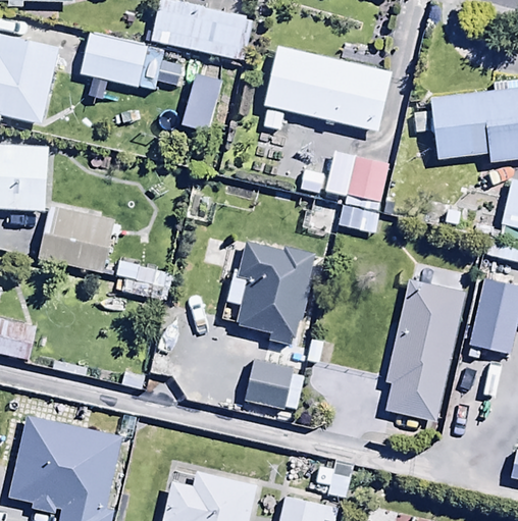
[(249,15),(179,0),(159,0),(150,41),(239,61),(249,15)]
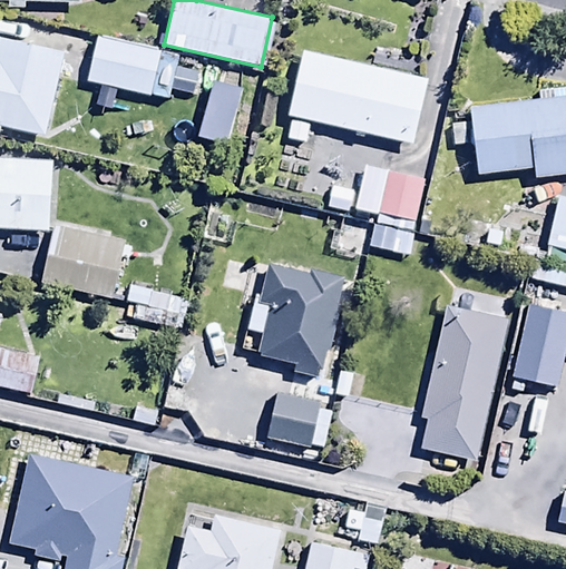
[(0,130),(0,131),(1,126),(45,136),(64,49),(0,36),(0,35),(0,130)]
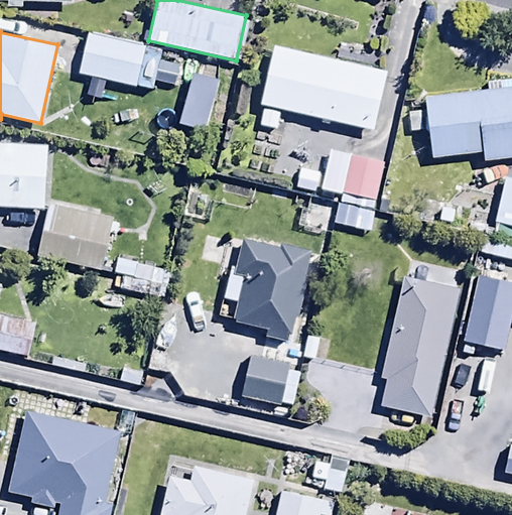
[(149,43),(90,32),(82,78),(140,89),(149,43)]
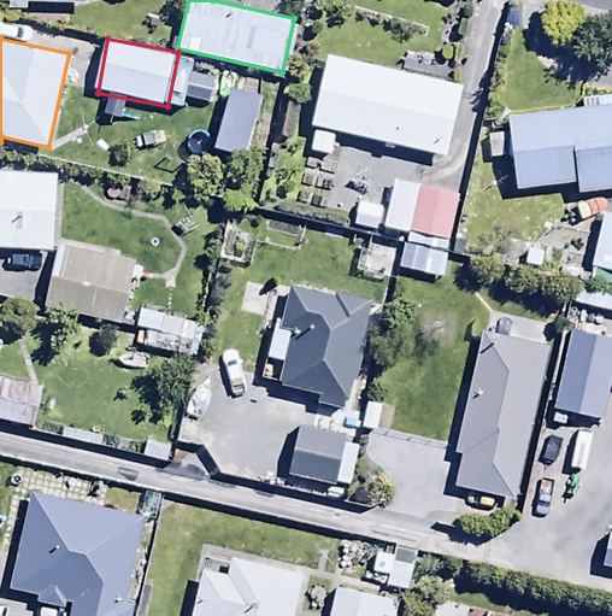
[(464,83),(329,51),(311,123),(315,123),(309,150),(333,154),(339,128),(447,154),(464,83)]
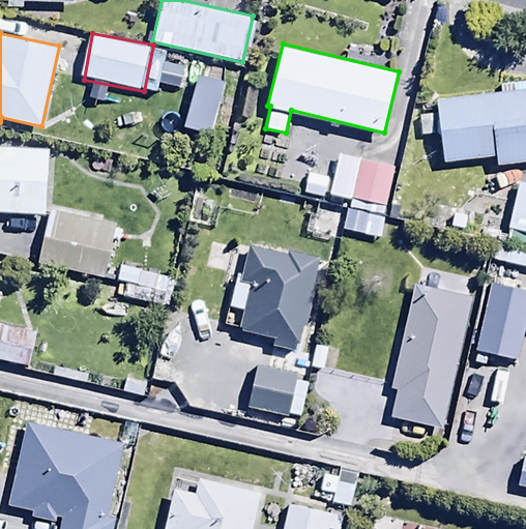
[(498,92),(437,100),(444,165),(497,158),(499,167),(525,163),(525,78),(497,82),(498,92)]
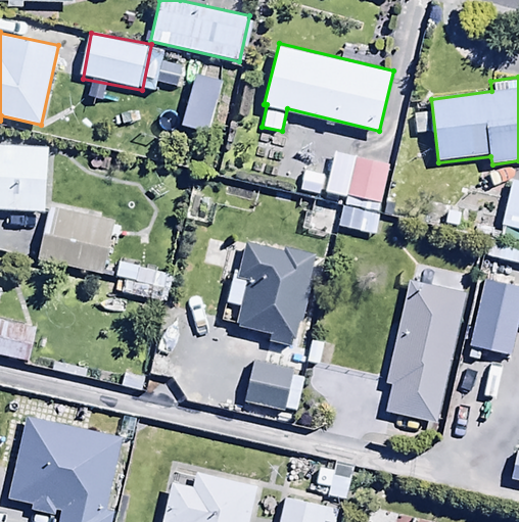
[(48,145),(0,143),(0,206),(46,207),(48,145)]
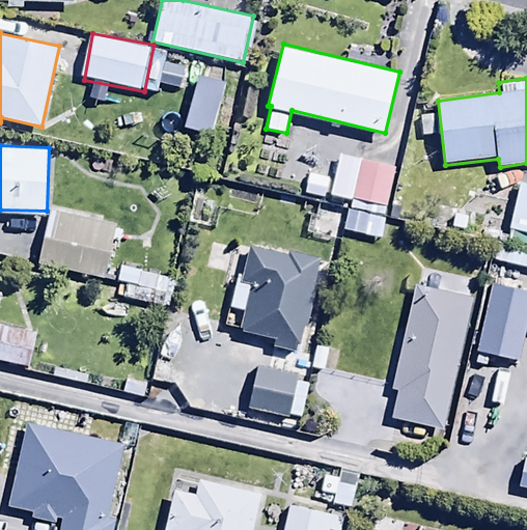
[(400,166),(340,154),(331,194),(351,198),(349,207),(389,216),(400,166)]
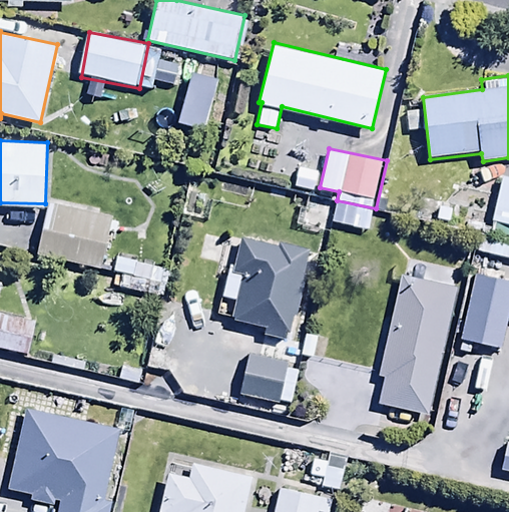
[(320,170),(300,166),(296,190),(316,194),(320,170)]
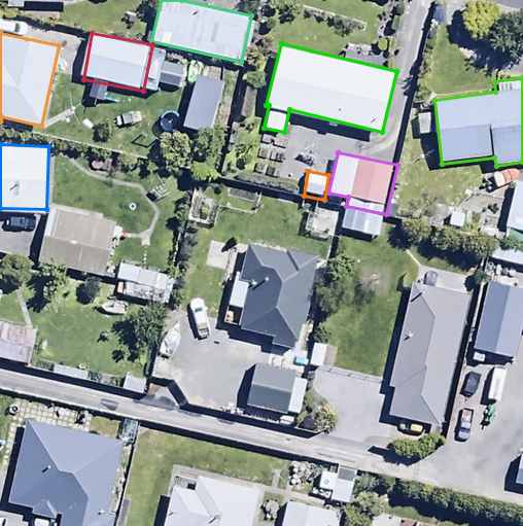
[(522,181),(519,181),(506,241),(522,244),(522,181)]
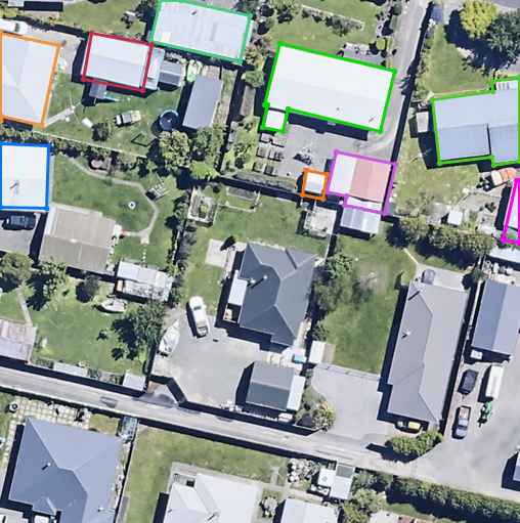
[(119,220),(50,205),(39,259),(106,274),(119,220)]
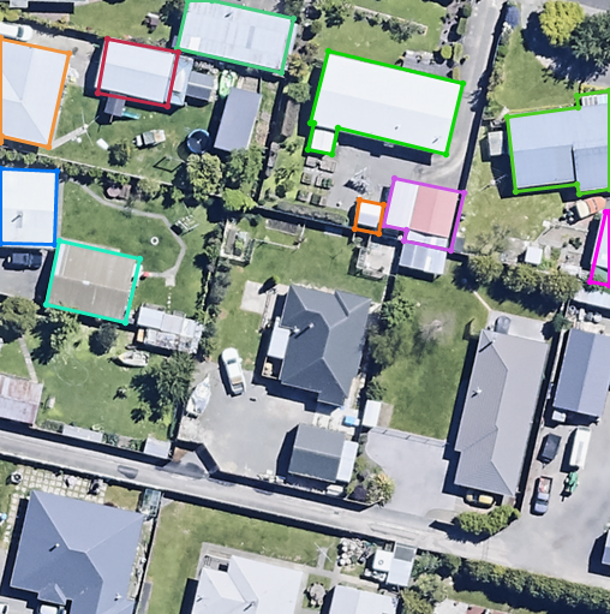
[(446,254),(406,245),(400,268),(441,276),(446,254)]
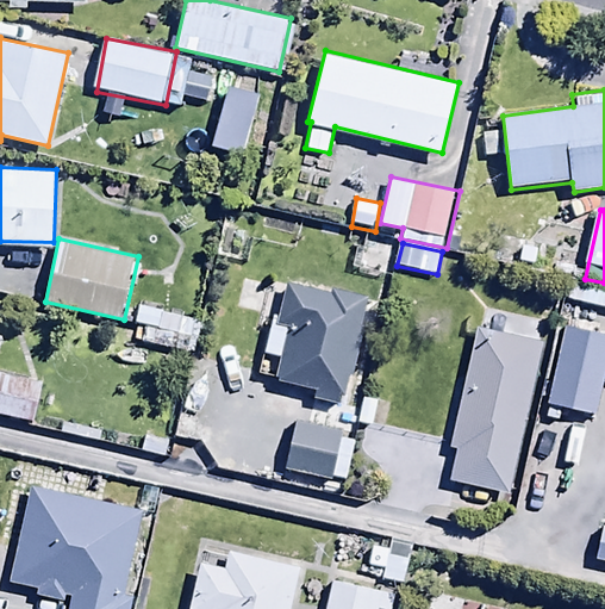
[(331,291),(287,280),(278,314),(273,312),(262,353),(279,356),(273,378),(317,389),(315,399),(342,406),(369,297),(332,287),(331,291)]
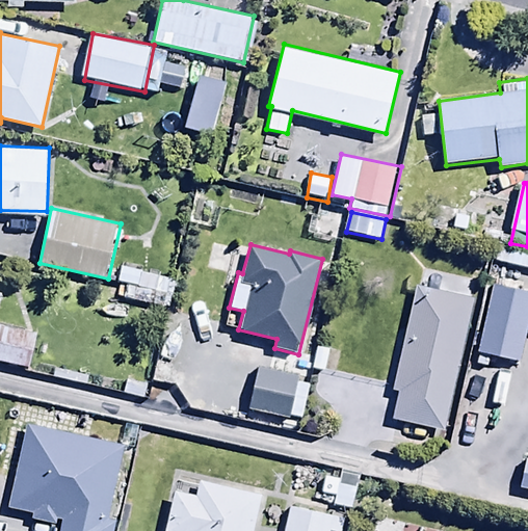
[(527,251),(501,246),(498,260),(507,263),(506,267),(527,272),(527,251)]
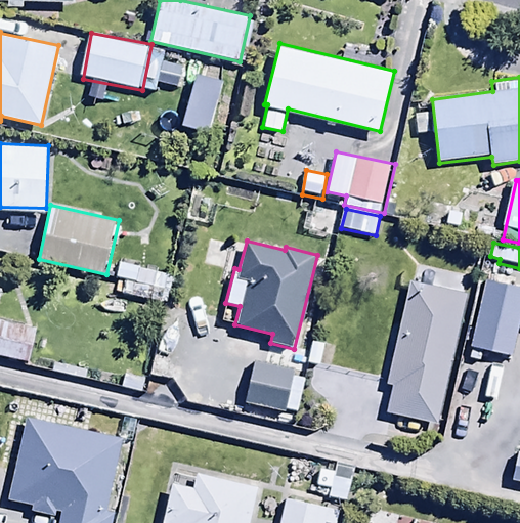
[(515,359),(519,341),(519,281),(485,274),(469,348),(515,359)]
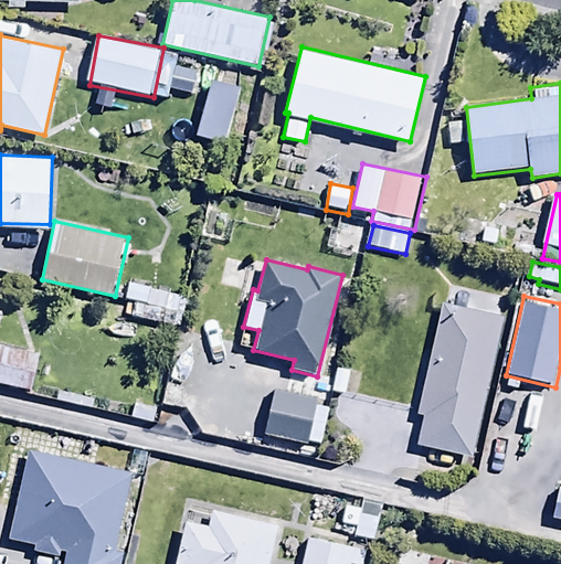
[(508,317),(445,300),(417,412),(425,414),(417,444),(473,457),(508,317)]
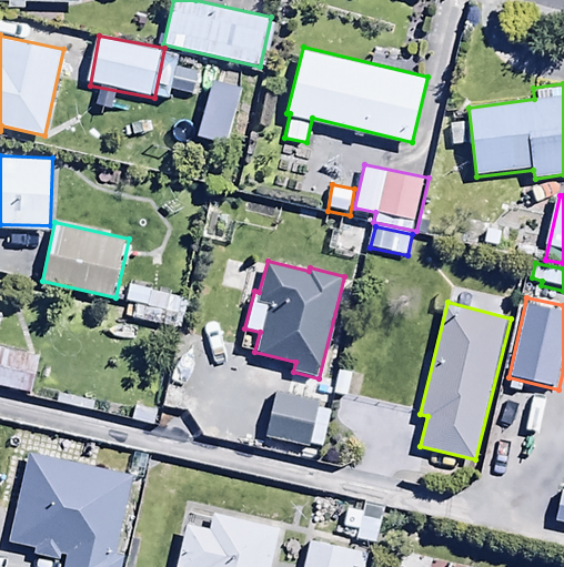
[(40,357),(0,346),(0,384),(31,393),(40,357)]
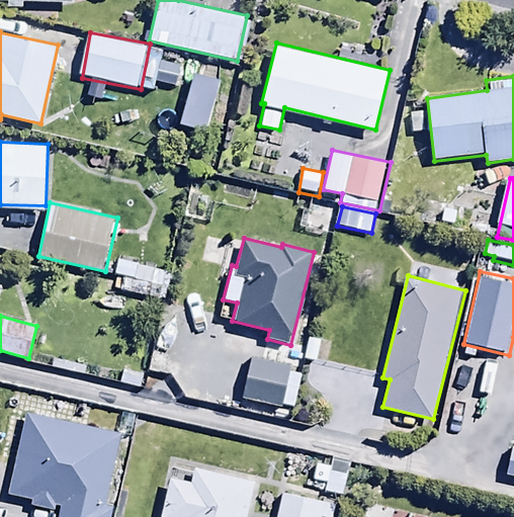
[(251,356),(241,397),(282,407),(290,364),(251,356)]
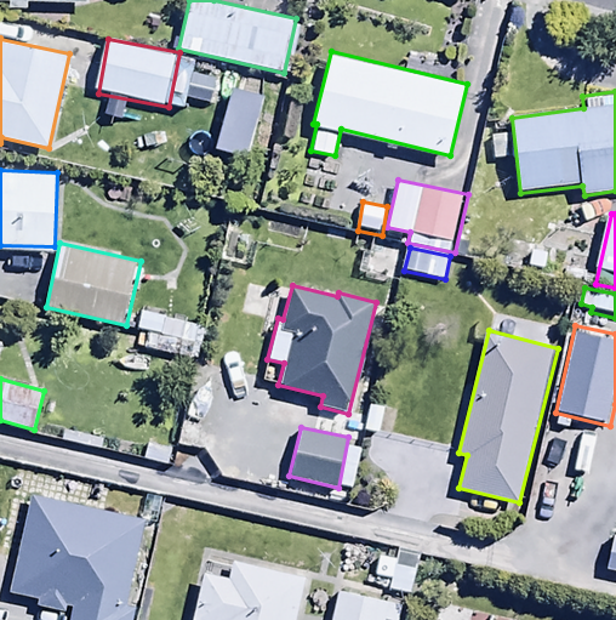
[(146,518),(30,493),(9,591),(36,597),(35,603),(67,610),(68,606),(72,606),(68,619),(131,619),(135,607),(126,606),(146,518)]
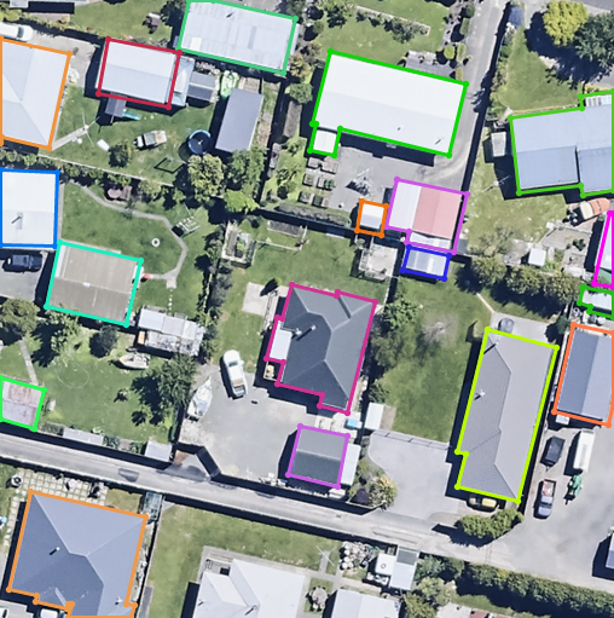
[(613,532),(610,532),(602,569),(613,571),(613,532)]
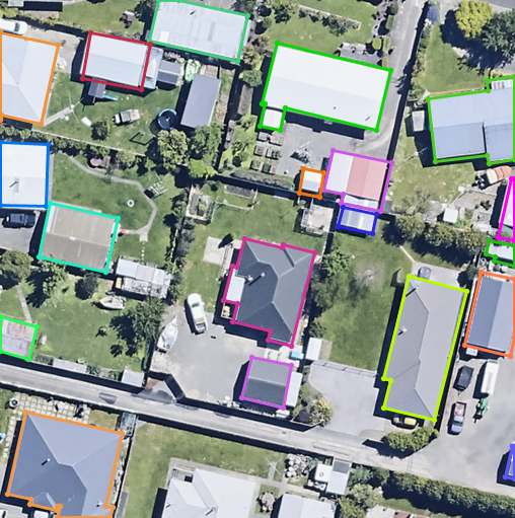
[(354,461),(333,457),(325,492),(348,496),(354,461)]
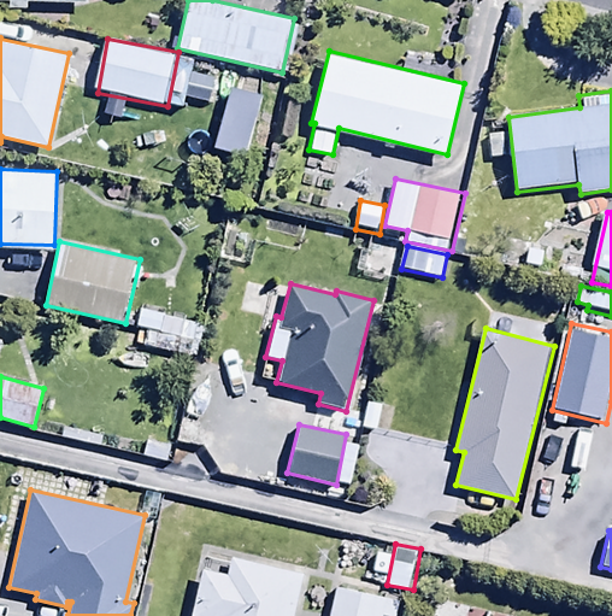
[(294,615),(306,570),(231,552),(227,572),(201,565),(189,615),(195,615),(294,615)]
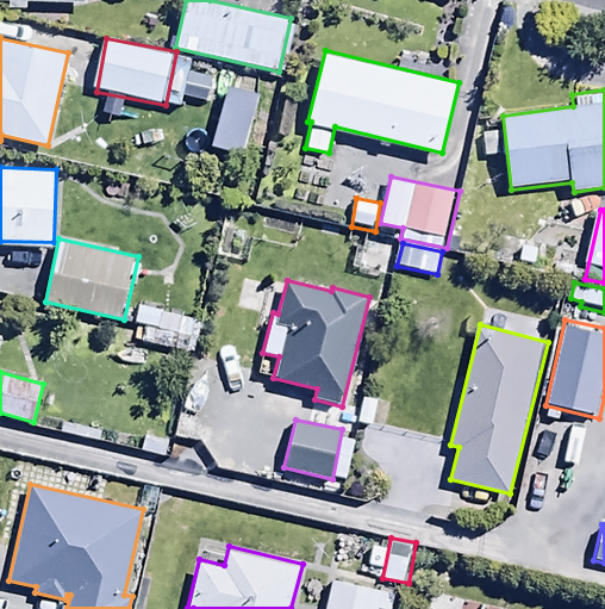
[(392,608),(397,588),(331,577),(325,608),(392,608)]
